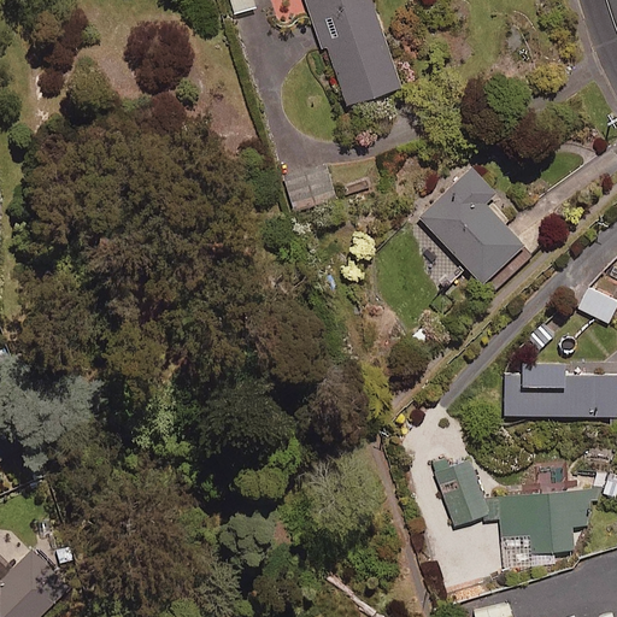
[(253,0),(230,0),(235,15),(257,7),(253,0)]
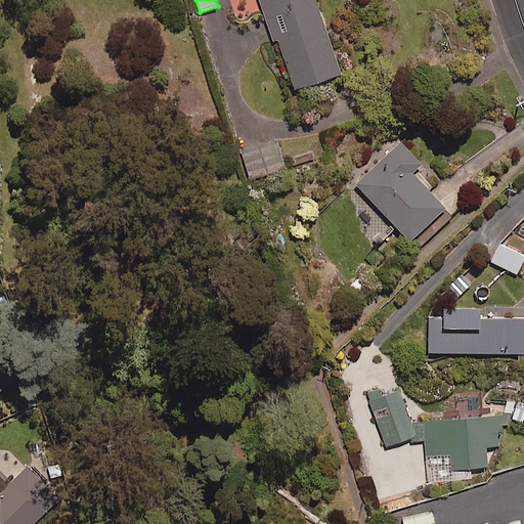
[(315,0),(261,0),(275,41),(278,40),(296,90),(341,74),(315,0)]
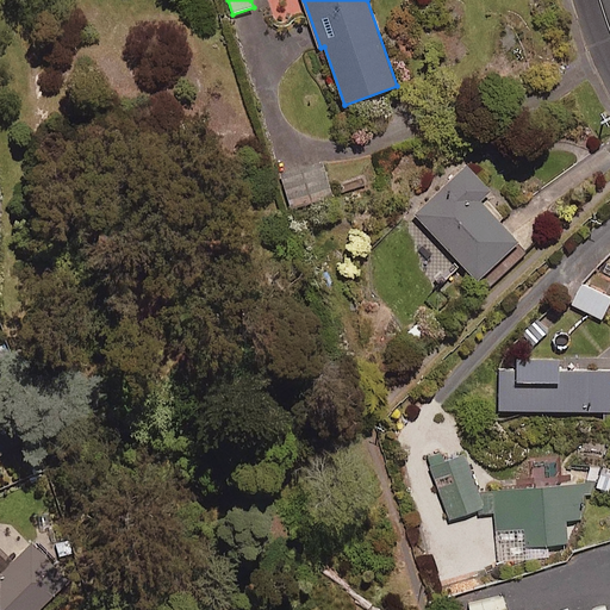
[(481,203),(492,192),(468,166),(416,216),(478,282),(518,243),(481,203)]
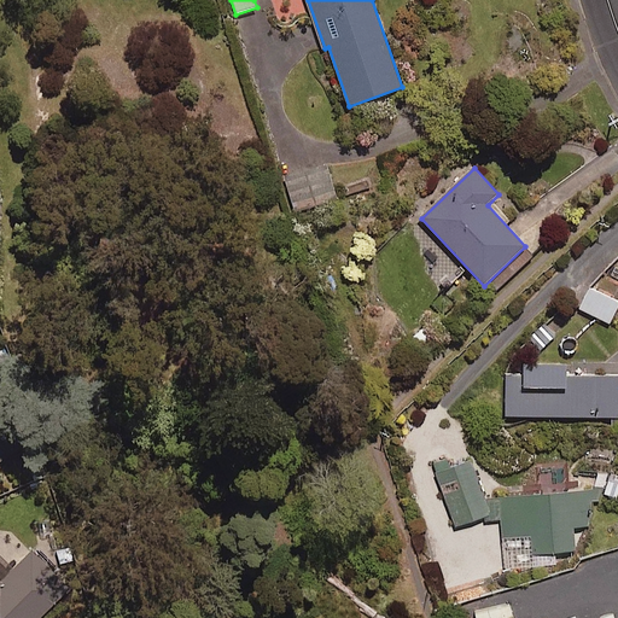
[(610,324),(617,308),(617,302),(590,287),(579,308),(610,324)]
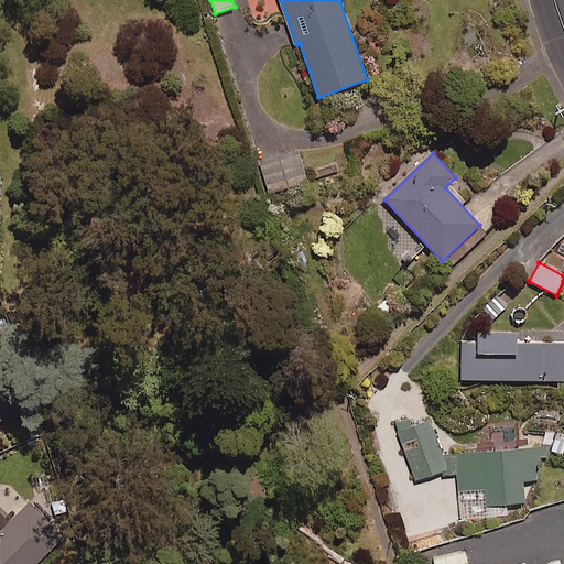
[(563,343),(518,344),(518,333),(462,333),(462,380),(563,379),(563,343)]
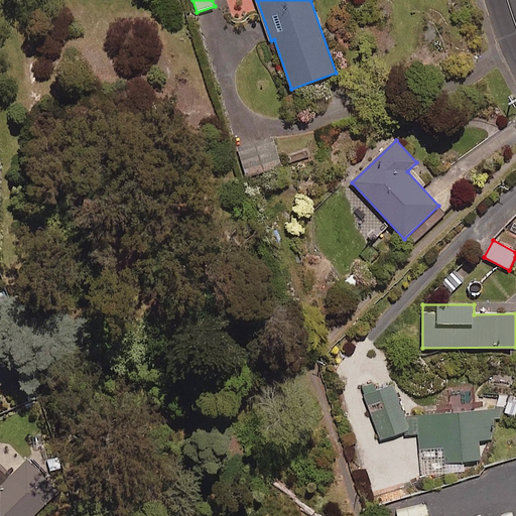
[(409,429),(393,385),(365,395),(382,439),(409,429)]
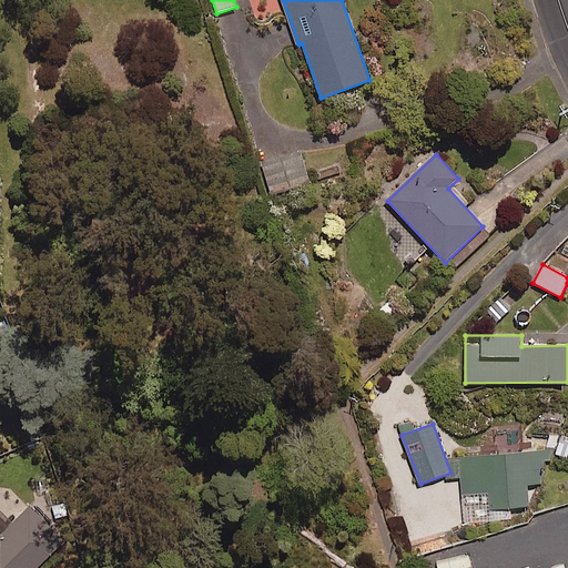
[(545,484),(543,452),(453,458),(454,480),(462,480),(465,523),(515,519),(514,507),(529,506),(527,485),(545,484)]
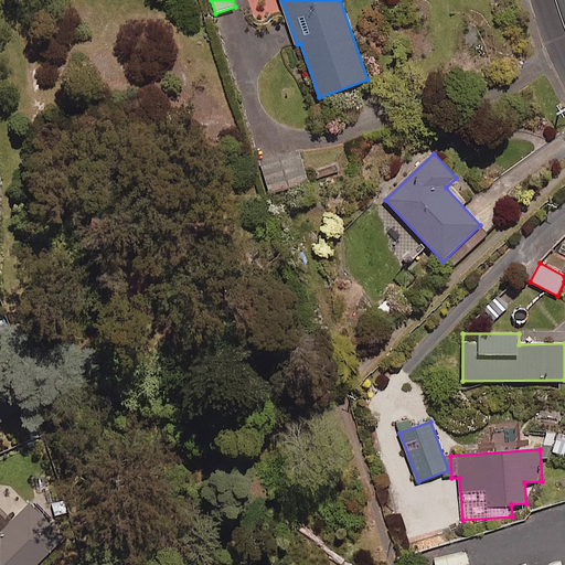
[(30,505),(1,533),(0,532),(0,564),(38,564),(63,540),(30,505)]
